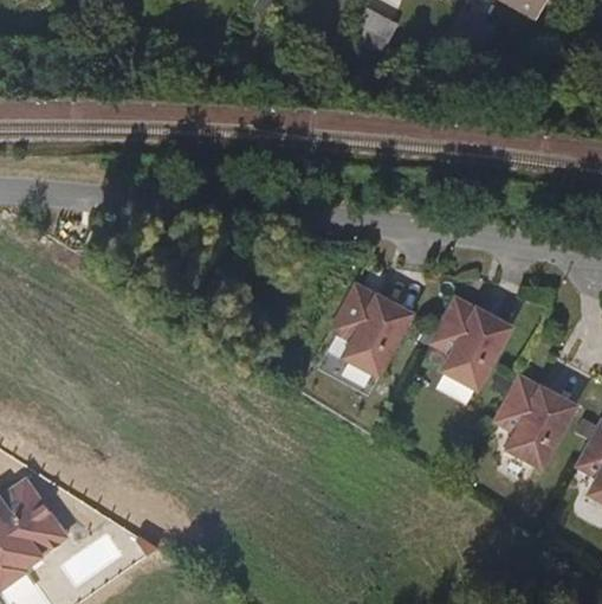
[(548,0),(505,0),(503,4),(538,21),(548,0)]
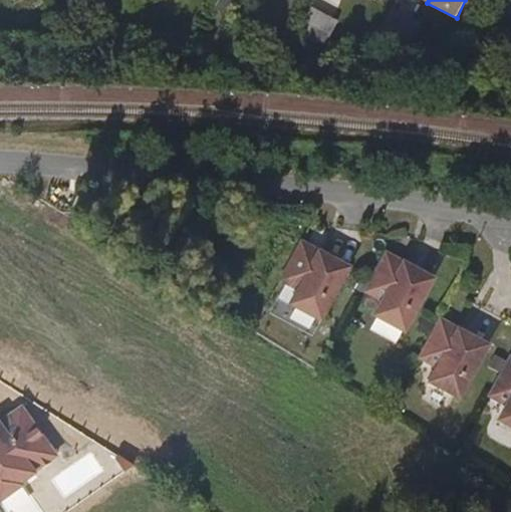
[(291,36),(320,38),(332,15),(307,4),(291,36)]
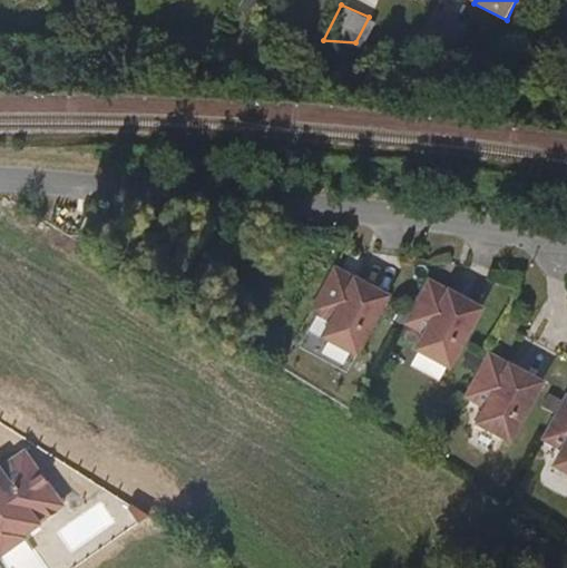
[(391,293),(334,264),(312,307),(334,320),(325,335),(360,353),(391,293)]
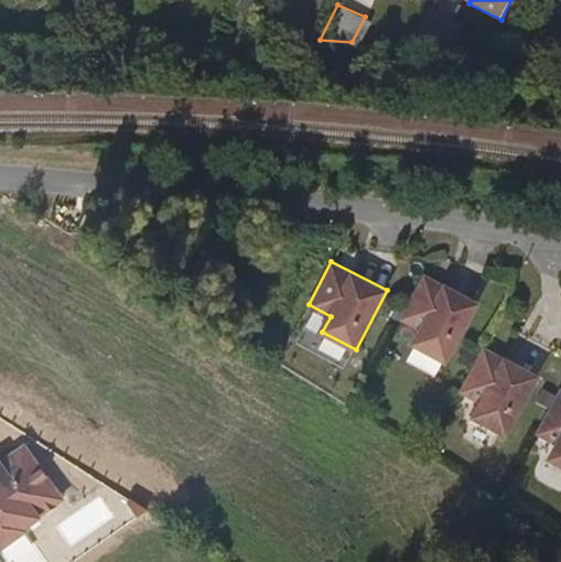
[(479,299),(423,271),(402,315),(423,326),(417,344),(448,359),(479,299)]
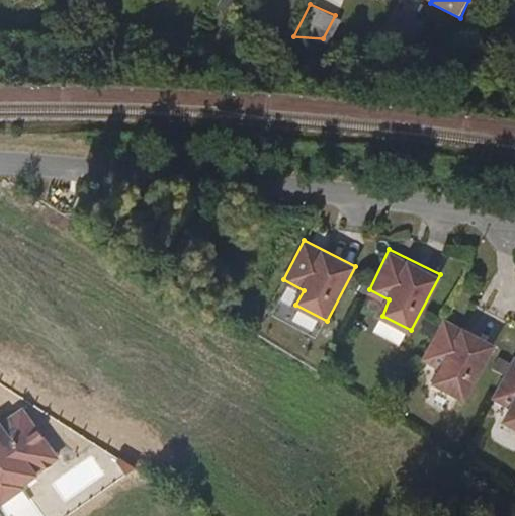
[(492,342),(442,318),(423,356),(441,366),(434,381),(464,397),(492,342)]
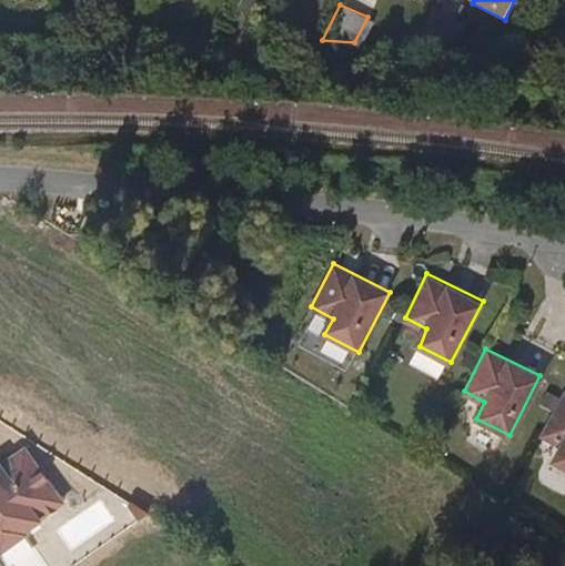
[(564,386),(542,427),(562,437),(554,454),(564,460),(564,386)]
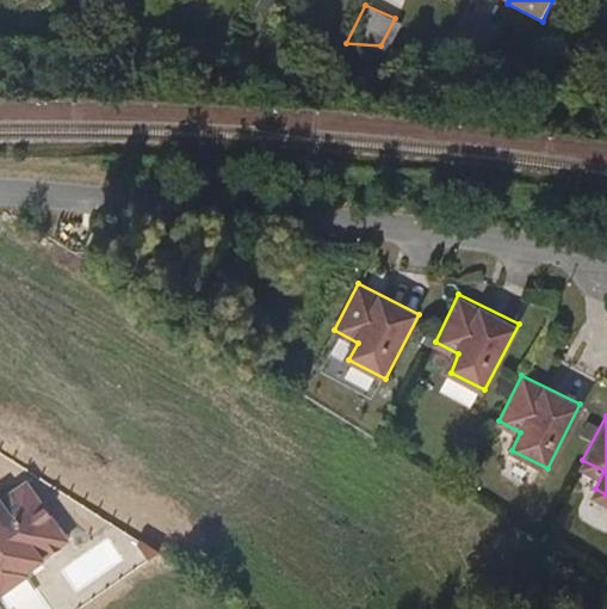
[(29,509),(37,503),(24,485),(16,492),(29,509)]
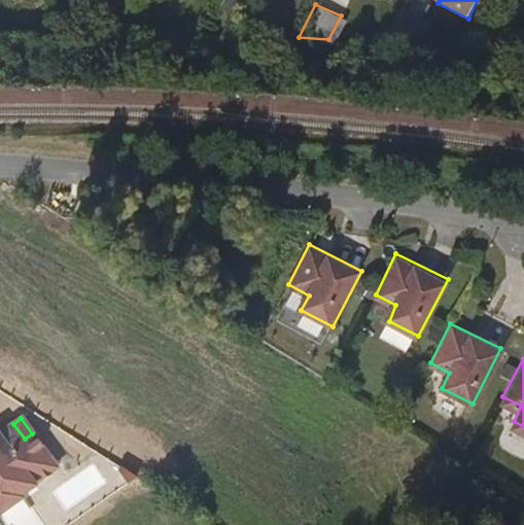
[(13,424),(0,433),(0,516),(22,500),(22,496),(58,470),(32,433),(25,439),(13,424)]
